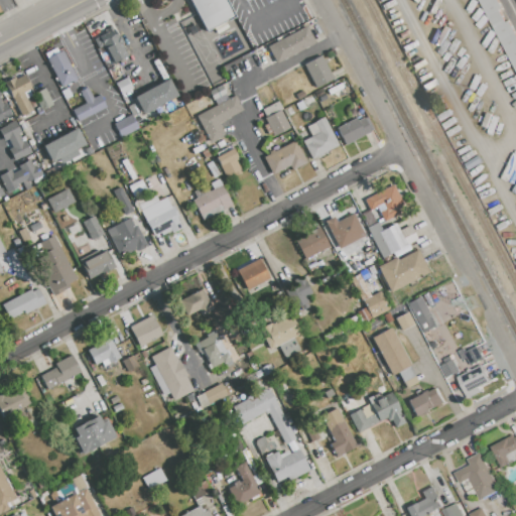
[(189,0),(228,0),(236,15),(226,21),(214,27),(207,31),(189,0)]
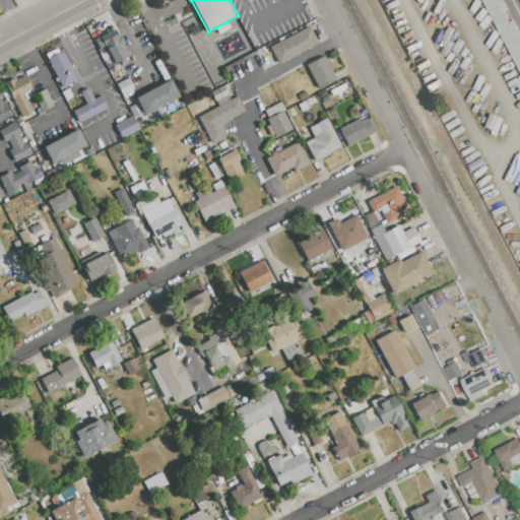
[(501,0),(506,9),(503,10),(509,22),(512,20),(519,36),(519,73),(481,0),(501,0)]
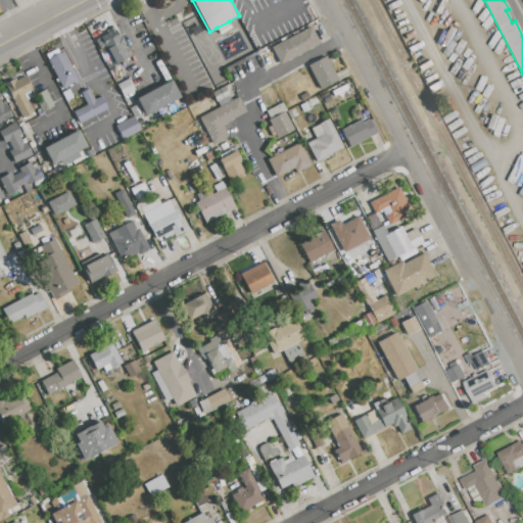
[(217,28),(229,21),(232,28),(220,35),(217,28)]
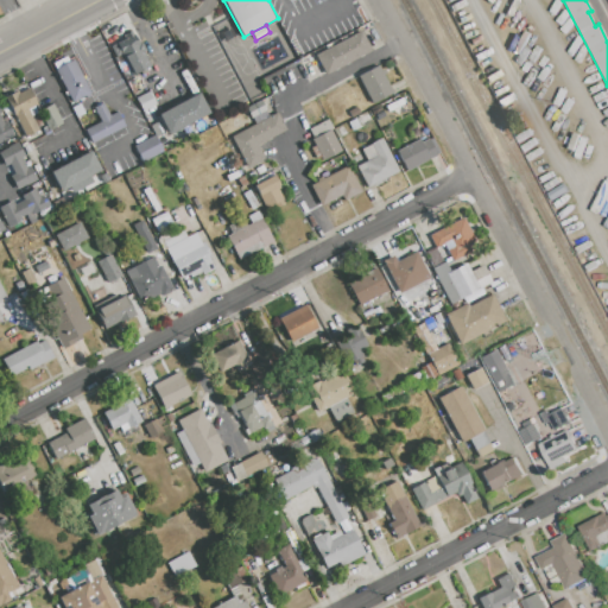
[(111,46),(125,39),(124,36),(132,31),(134,37),(135,36),(140,44),(141,43),(145,50),(144,51),(147,59),(150,58),(152,64),(146,68),(147,71),(141,74),(140,71),(132,76),(120,54),(116,56),(111,46)]
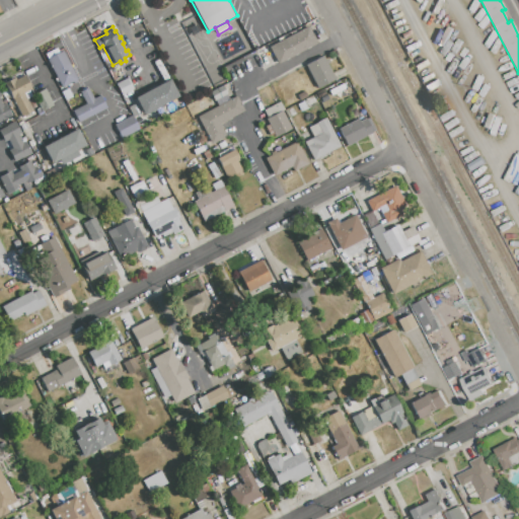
[(269,47),(308,26),(317,44),(278,64),(269,47)]
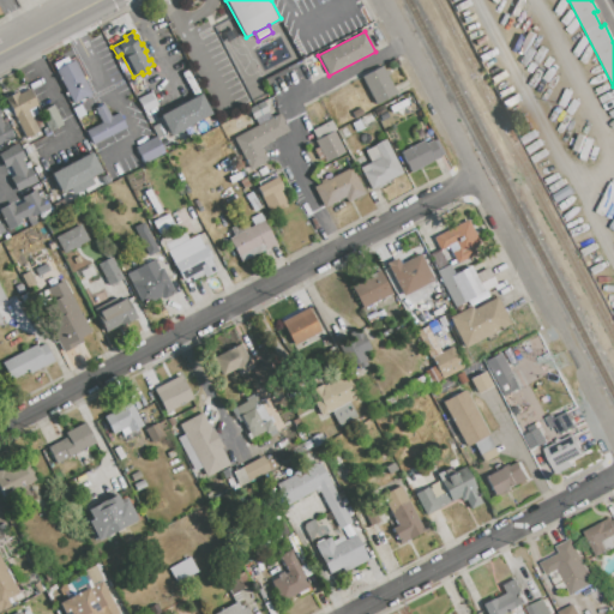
[(74,61),(91,94),(72,103),(55,71),(74,61)]
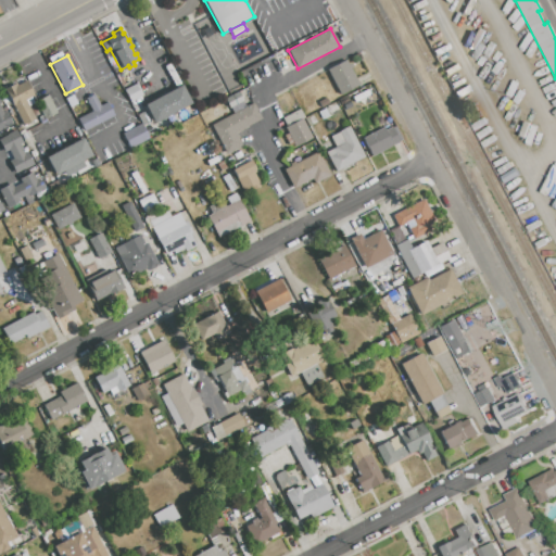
[(345,61),(358,85),(340,95),(327,71),(345,61)]
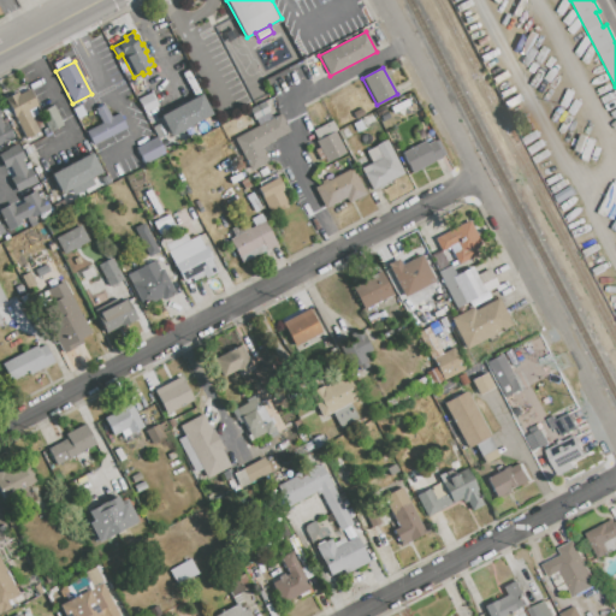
[(5,99),(18,92),(19,94),(29,89),(37,106),(28,111),(33,122),(39,118),(43,128),(24,137),(5,99)]
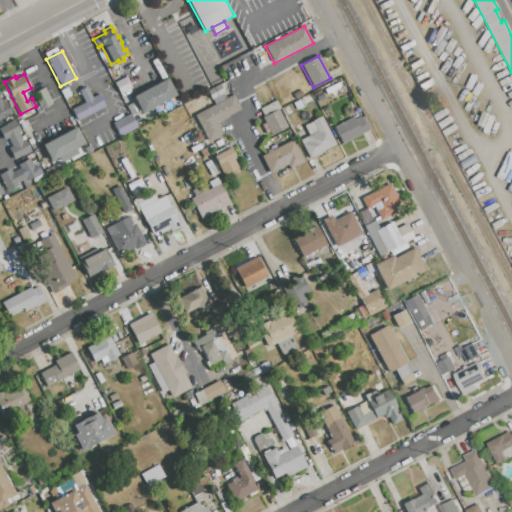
[(127,77),(132,87),(120,94),(114,84),(127,77)]
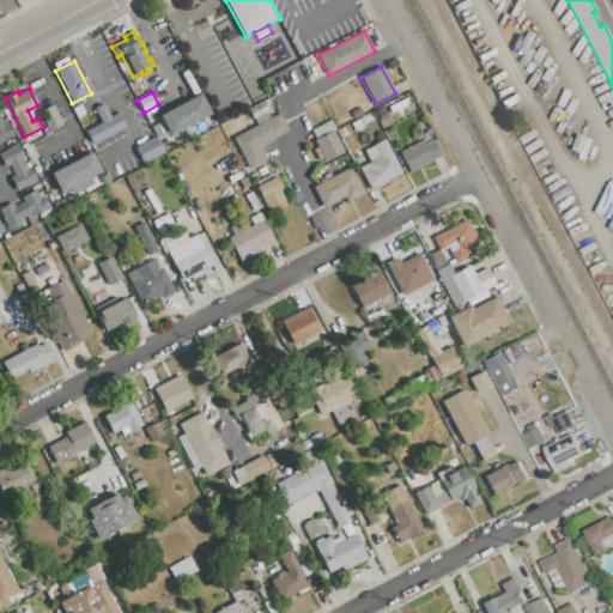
[(159,115),(200,93),(211,114),(170,135),(159,115)]
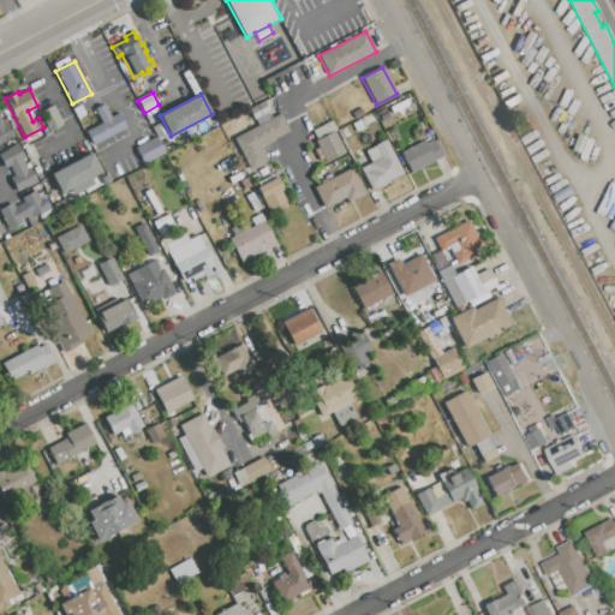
[(268,112),(254,119),(249,111),(263,102),(268,112)]
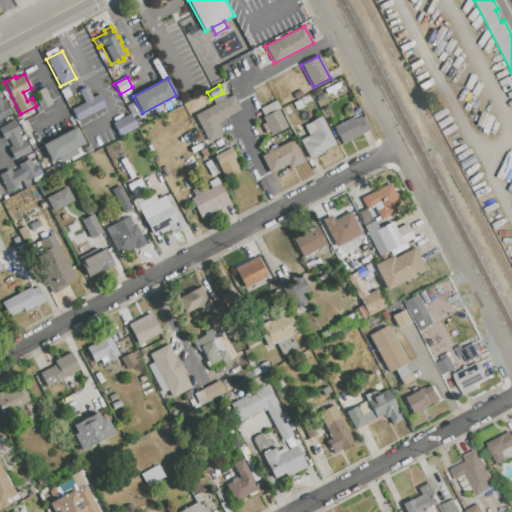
[(77,121),(65,98),(87,86),(93,97),(99,94),(107,109),(94,117),(92,113),(77,121)]
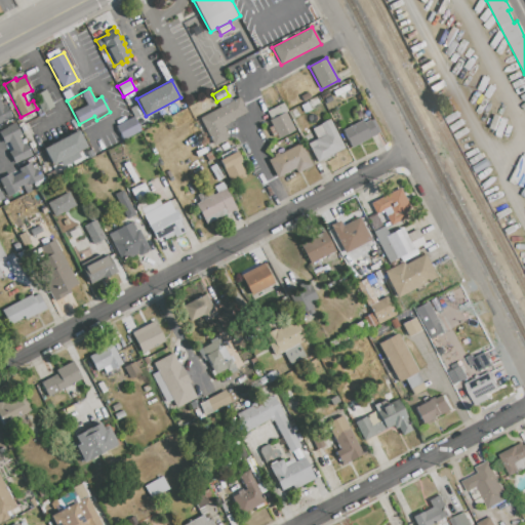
[(45,89),(54,107),(42,113),(34,96),(45,89)]
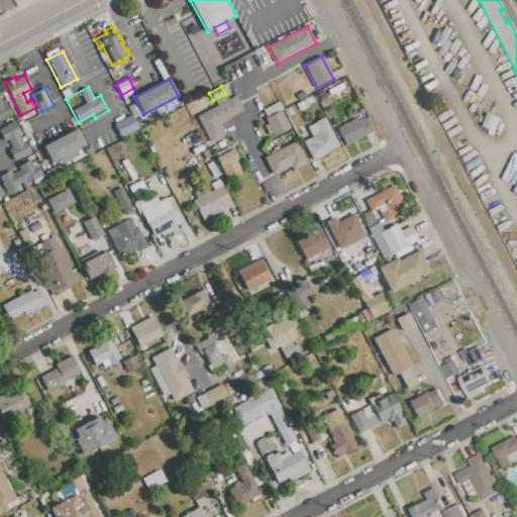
[(1,92),(6,90),(9,95),(5,98),(1,92)]
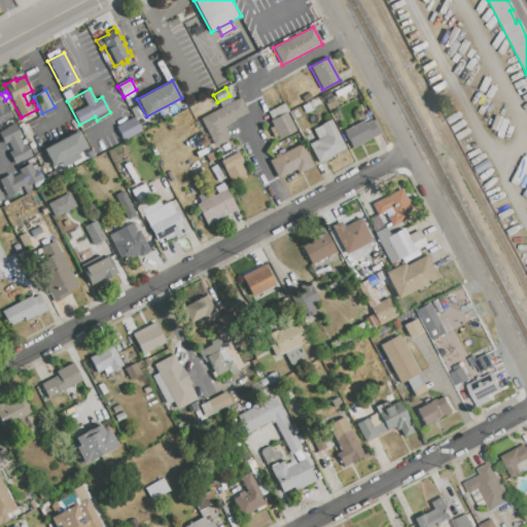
[(0,94),(1,96),(0,96),(0,101),(3,107),(6,106),(12,117),(0,124),(0,94)]
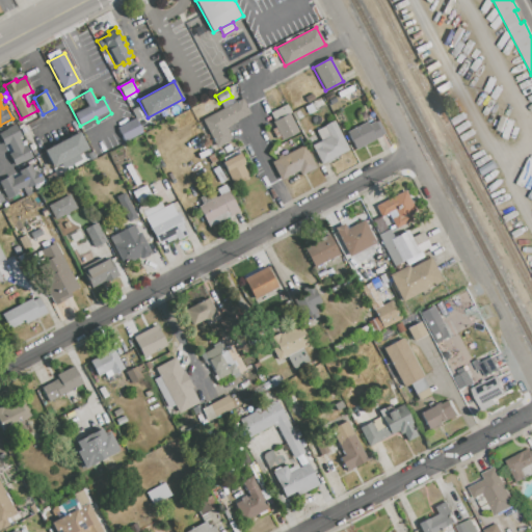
[(304,106),(322,98),(326,106),(309,114),(304,106)]
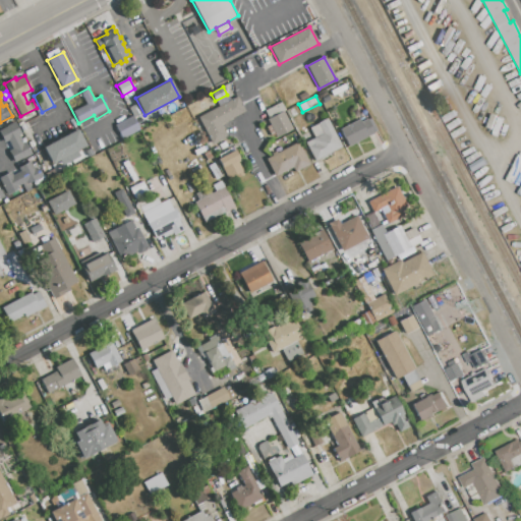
[(237,97),(244,111),(221,123),(227,135),(212,143),(198,117),(237,97)]
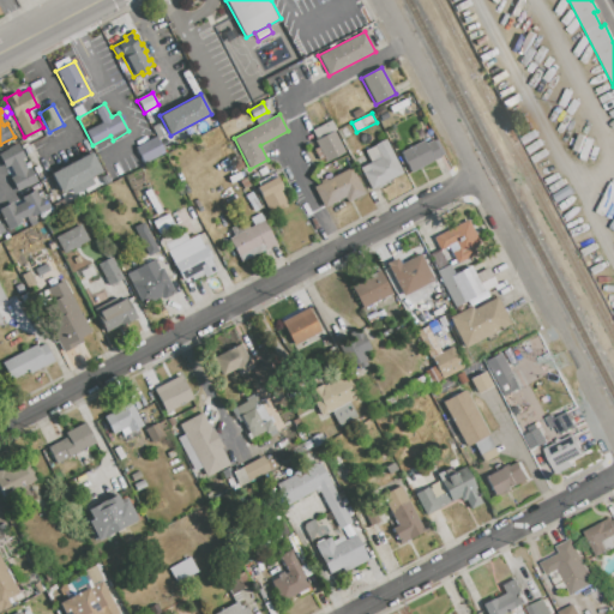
[(325,162),(314,140),(317,140),(312,131),(331,120),(336,131),(335,132),(344,151),(325,162)]
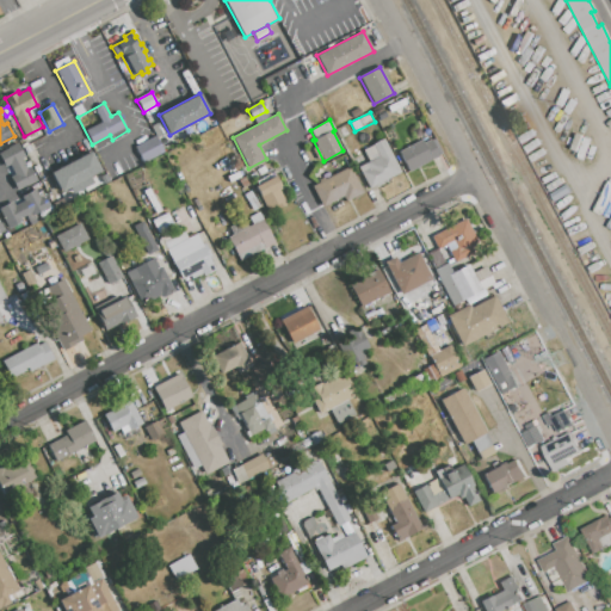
[(150,125),(159,122),(166,134),(158,139),(150,125)]
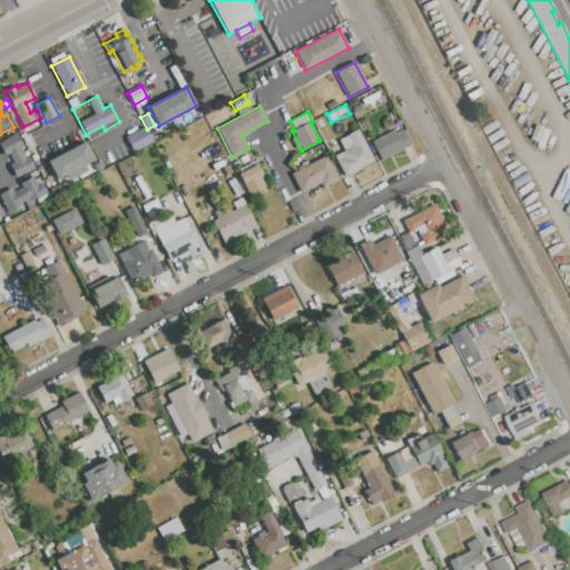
[(390,118),(394,126),(387,128),(384,120),(390,118)]
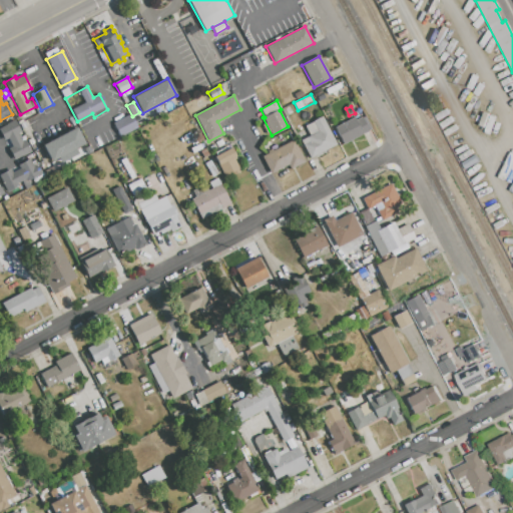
[(130,114),(137,127),(119,137),(112,124),(130,114)]
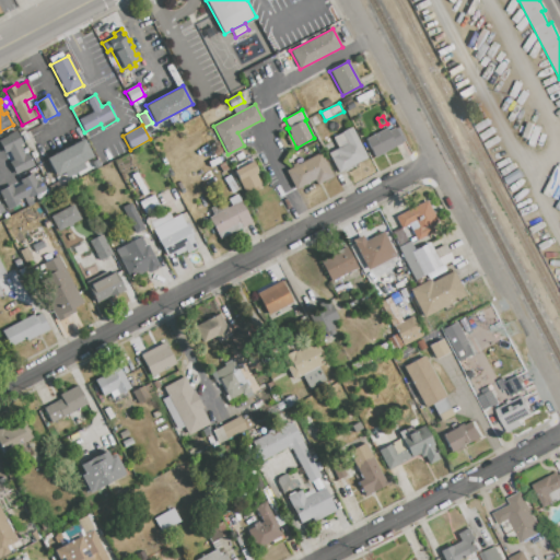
[(368,158),(338,173),(328,153),(338,148),(333,138),(352,128),(368,158)]
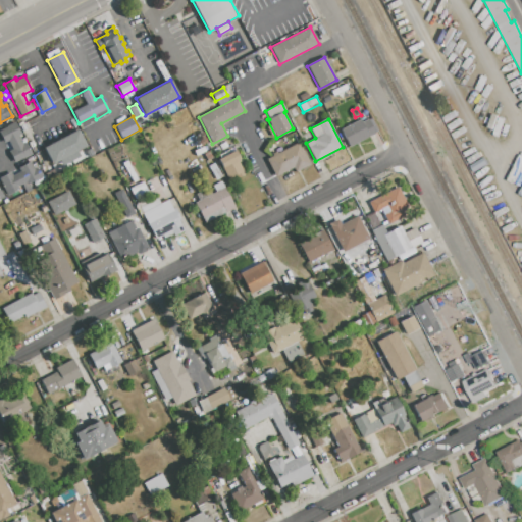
[(349,147),(341,129),(360,119),(362,122),(368,119),(375,133),(349,147)]
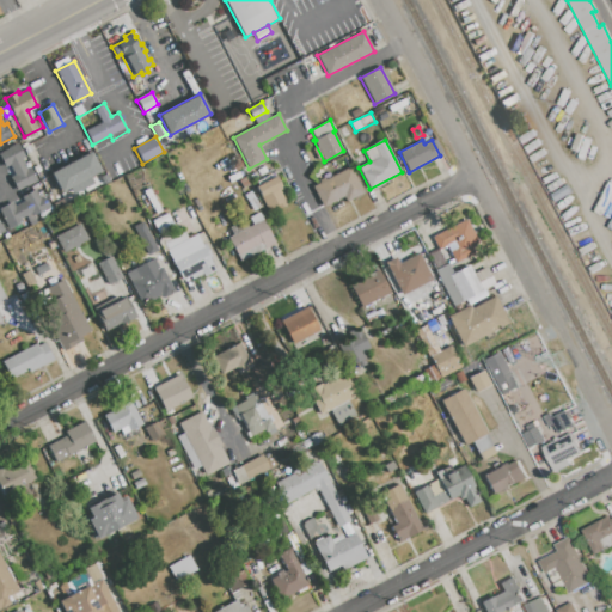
[(0,151),(18,142),(25,157),(22,159),(26,169),(30,167),(37,181),(17,191),(10,177),(14,175),(10,165),(5,167),(0,158),(0,151)]
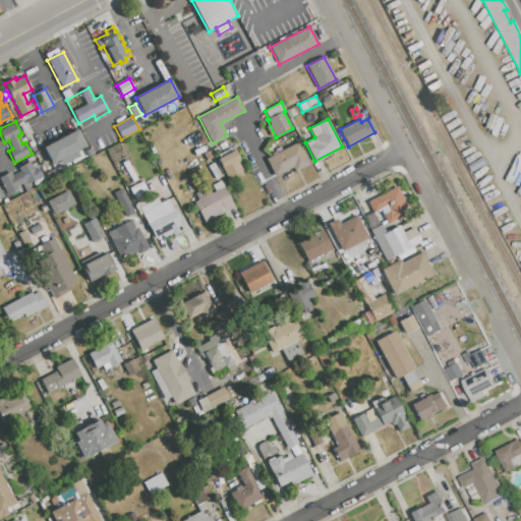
[(76,129),(85,146),(52,164),(43,148),(76,129)]
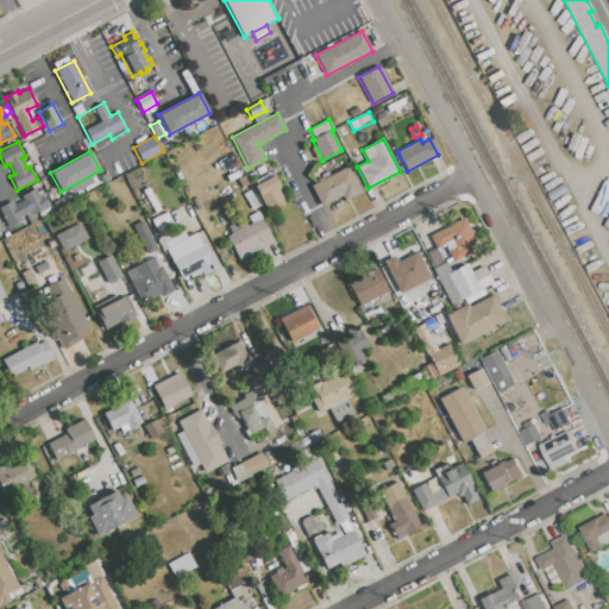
[(263,165),(265,170),(259,175),(256,170),(263,165)]
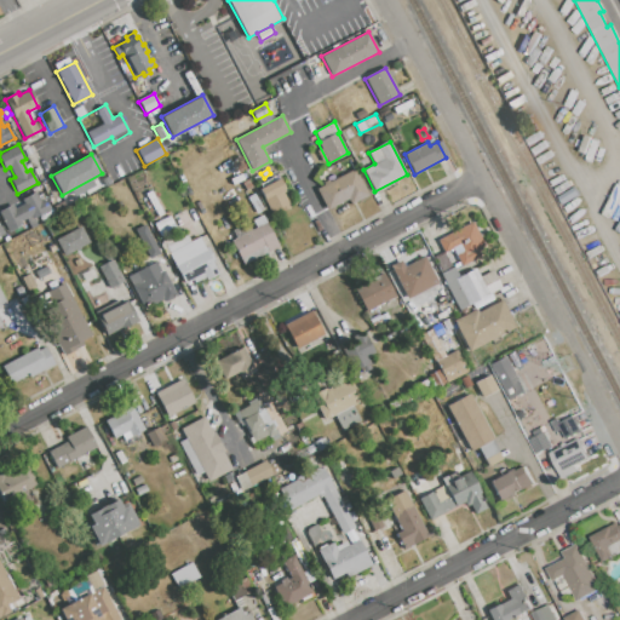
[(355,170),(368,195),(350,205),(348,199),(327,210),(316,189),(355,170)]
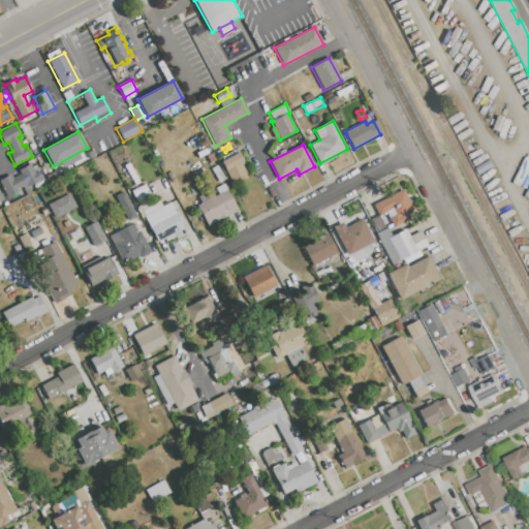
[(230,181),(221,162),(239,153),(243,161),(241,163),(248,177),(240,181),(238,178),(230,181)]
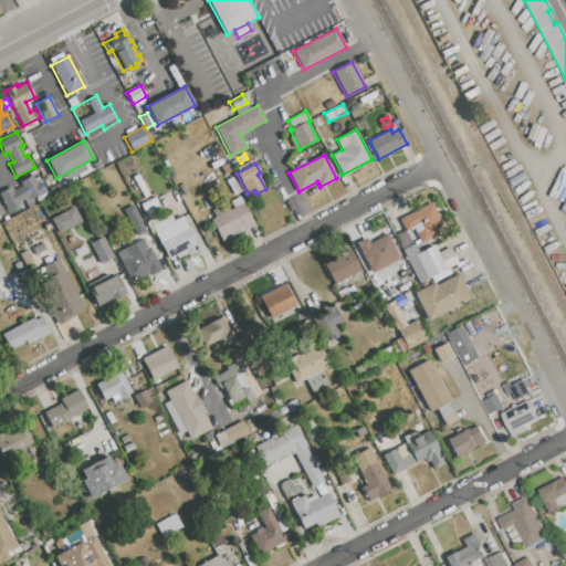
[(181,180),(174,184),(168,171),(175,168),(181,180)]
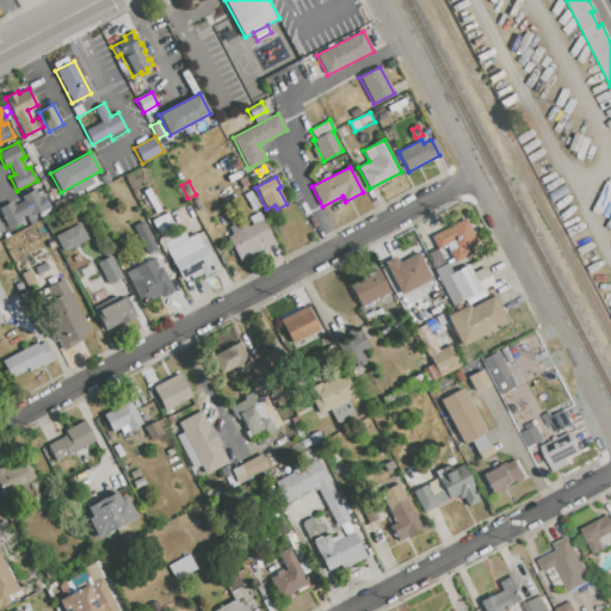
[(0,211),(0,208),(13,202),(14,205),(23,201),(20,197),(36,190),(41,198),(44,197),(50,207),(32,216),(30,214),(20,218),(22,222),(8,228),(0,211)]
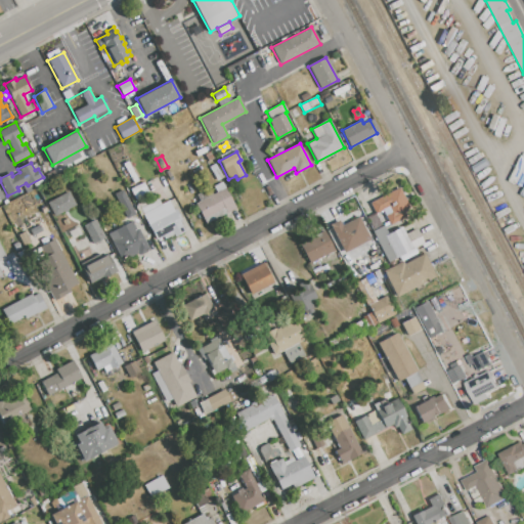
[(53,170),(55,175),(48,179),(46,174),(53,170)]
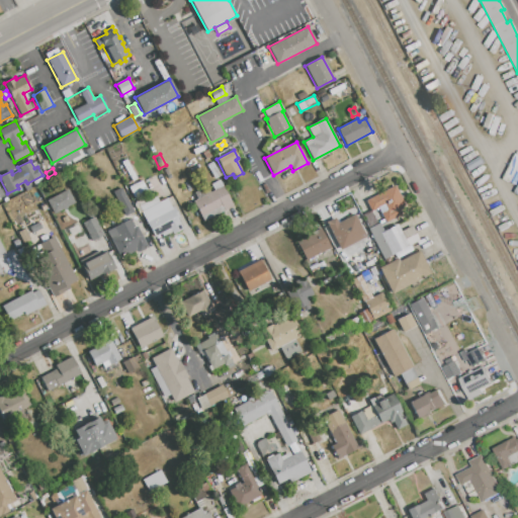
[(128,187),(142,181),(145,186),(132,193),(128,187)]
